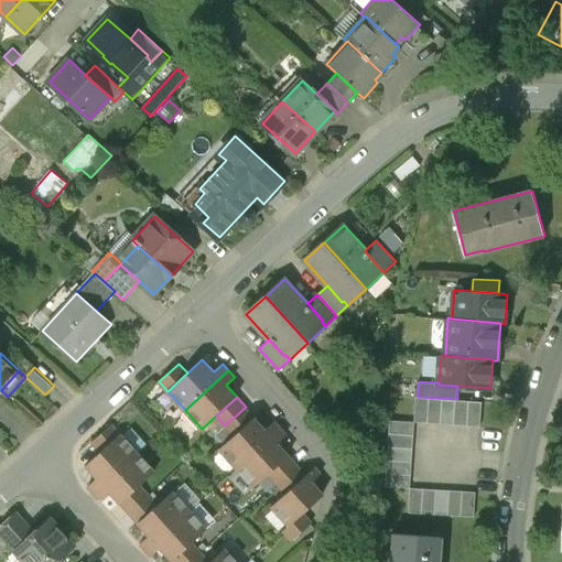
[(419,398),(417,423),(482,428),(484,402),(419,398)]
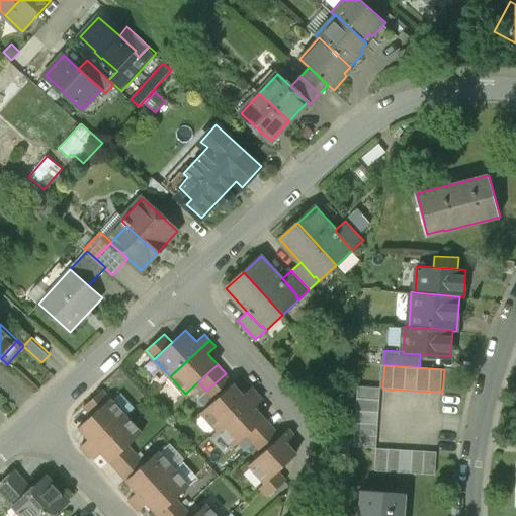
[(233,382),(226,373),(206,391),(215,399),(233,382)]
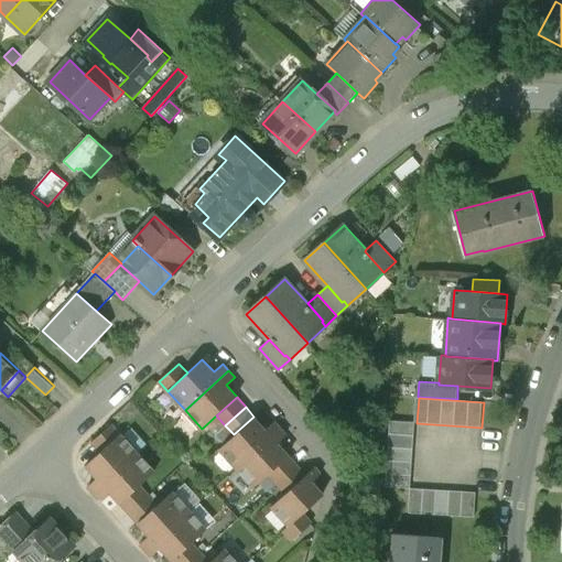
[(219,447),(237,467),(280,428),(274,421),(266,429),(254,417),(234,434),(219,447)]
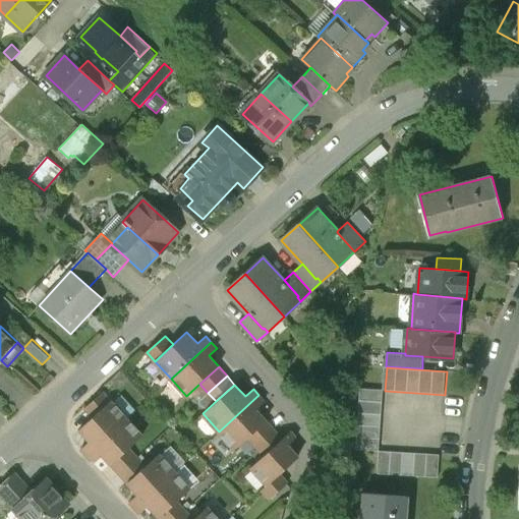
[(358,448),(381,450),(385,391),(362,389),(358,448)]
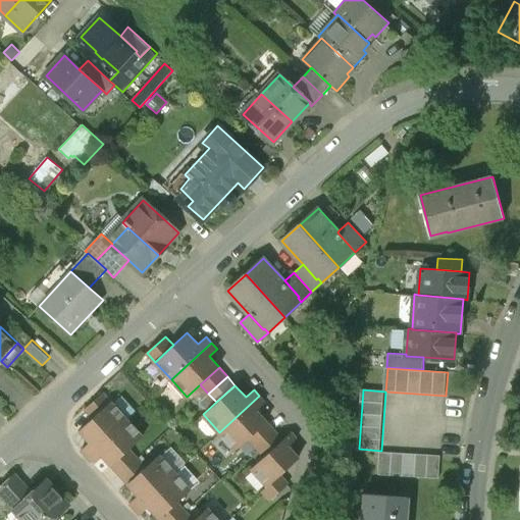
[(94,417),(111,402),(103,393),(86,409),(94,417)]
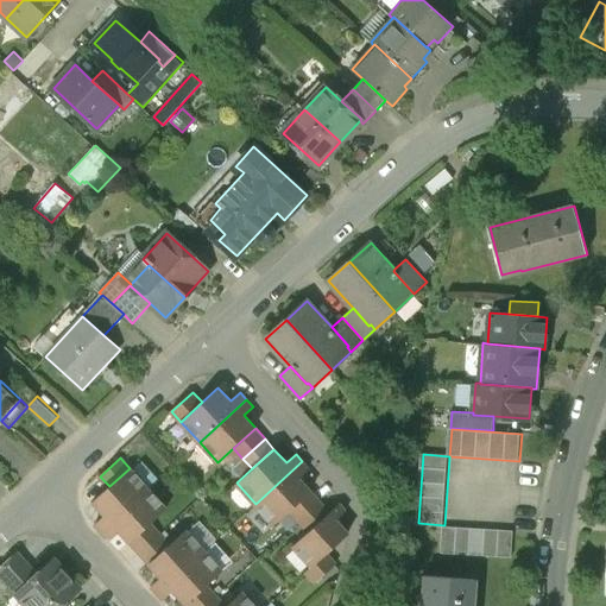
[(256,504),(273,524),(289,510),(311,490),(300,477),(309,468),(302,461),(256,504)]
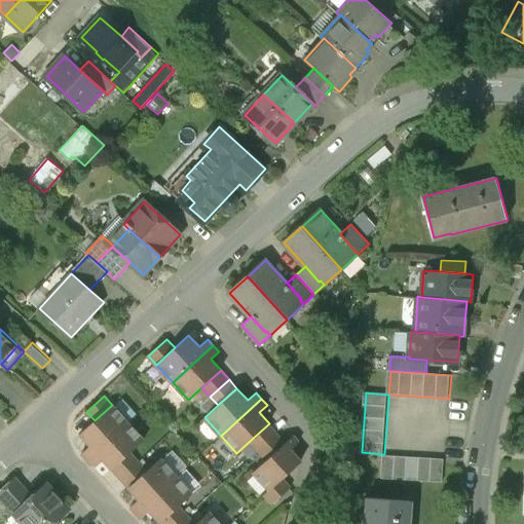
[(82,453),(87,458),(128,422),(112,405),(95,420),(80,434),(91,445),(82,453)]
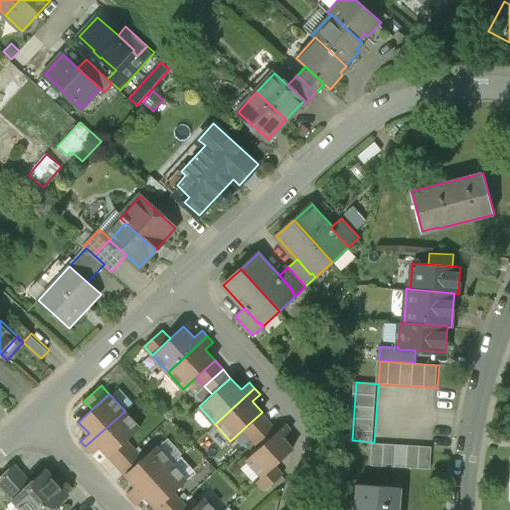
[(99,445),(110,456),(128,440),(141,428),(125,411),(85,446),(91,452),(99,445)]
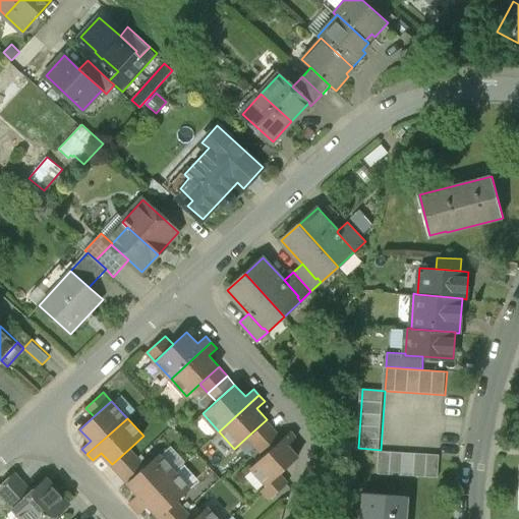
[(275,428),(267,419),(247,437),(256,446),(275,428)]
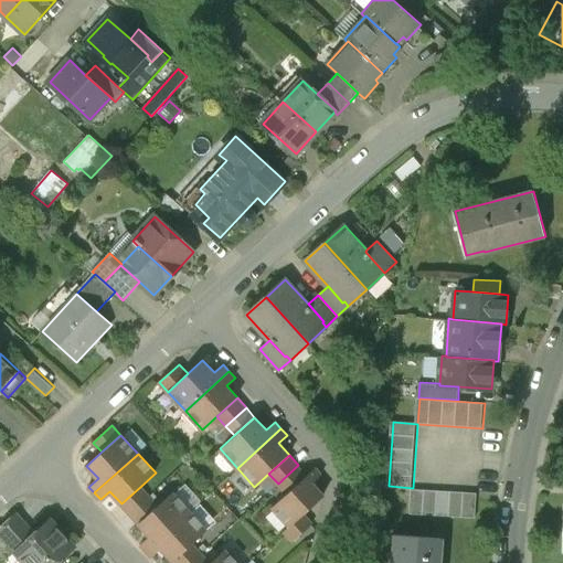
[(307,475),(298,465),(278,484),(287,492),(307,475)]
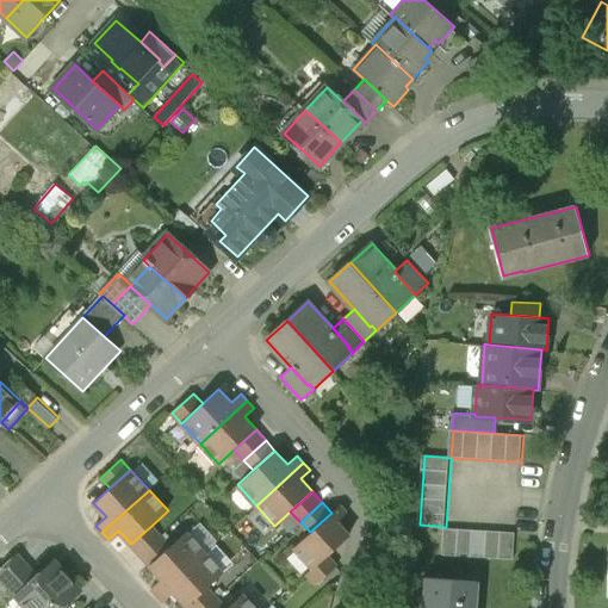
[(293,546),(312,568),(328,553),(351,533),(337,520),(347,512),(341,504),(332,513),(310,532),(293,546)]
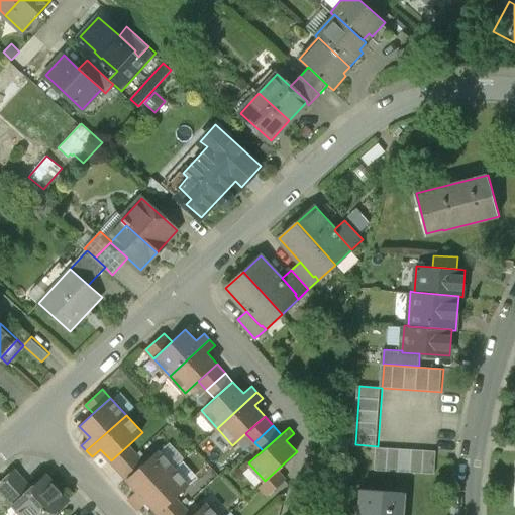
[(136,453),(129,444),(111,460),(118,470),(136,453)]
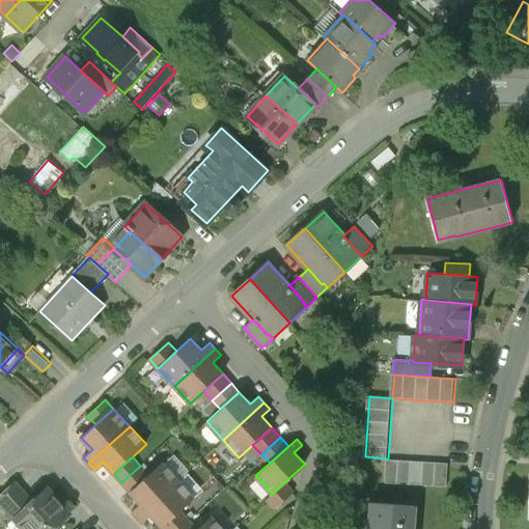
[(386,482),(447,486),(449,464),(388,458),(386,482)]
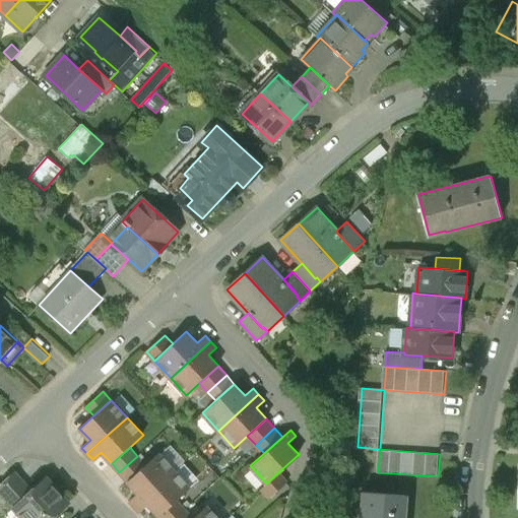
[(129,501),(135,506),(175,470),(158,453),(146,464),(128,481),(138,493),(129,501)]
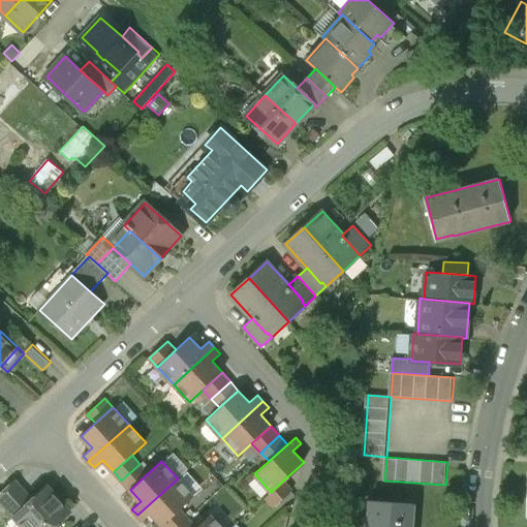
[(149,472),(140,464),(121,481),(130,490),(149,472)]
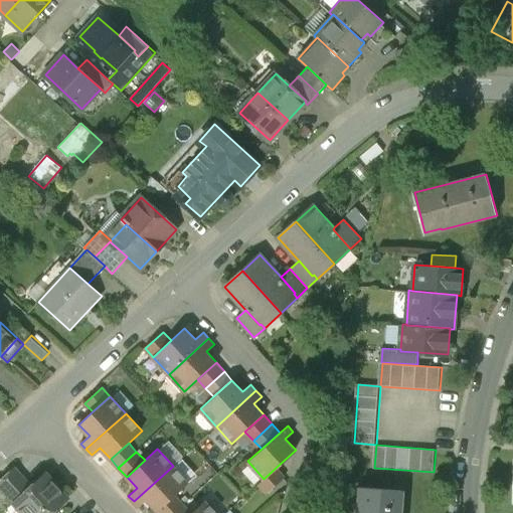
[(176,495),(189,483),(173,466),(134,501),(139,507),(147,500),(158,511),(176,495)]
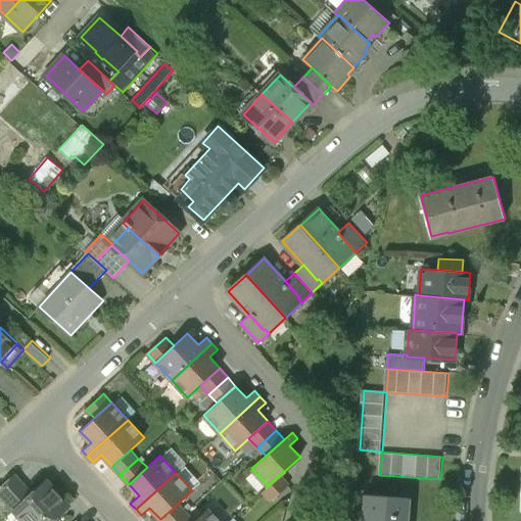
[(290,484),(281,474),(268,486),(263,491),(272,501),(290,484)]
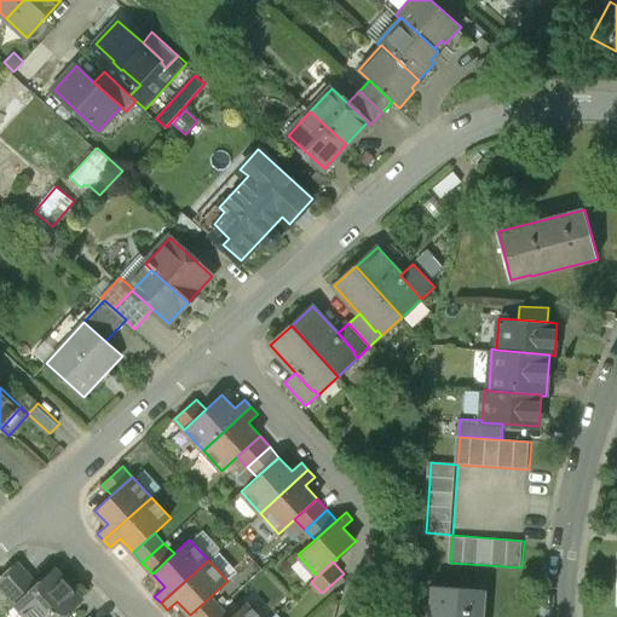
[(0,581),(0,583),(18,604),(39,584),(21,564),(0,581)]
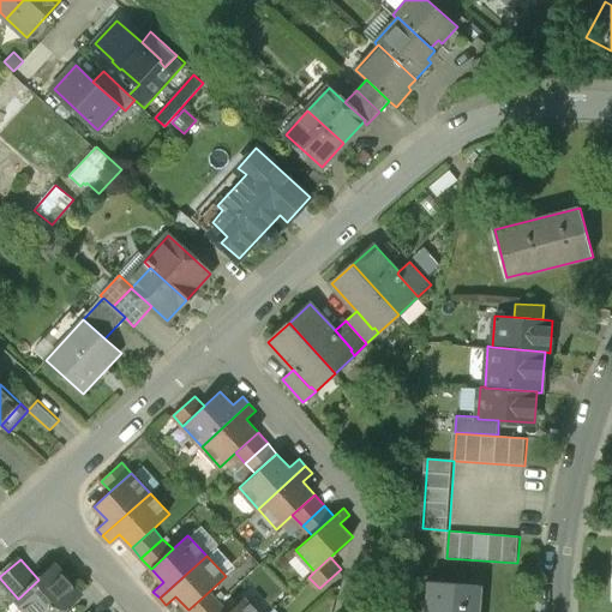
[(18,599),(30,611),(60,611),(81,594),(55,565),(39,580),(18,599)]
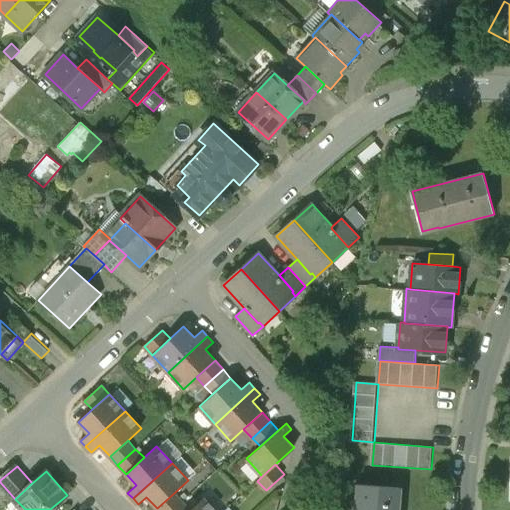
[(399,509),(401,487),(358,483),(356,509),(399,509)]
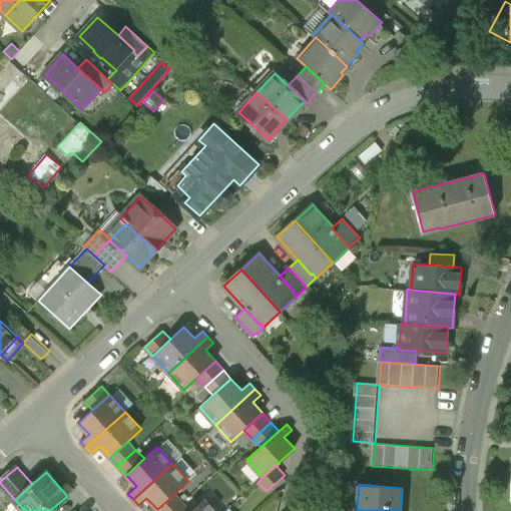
[(171,510),(182,501),(175,493),(157,509),(158,510),(171,510)]
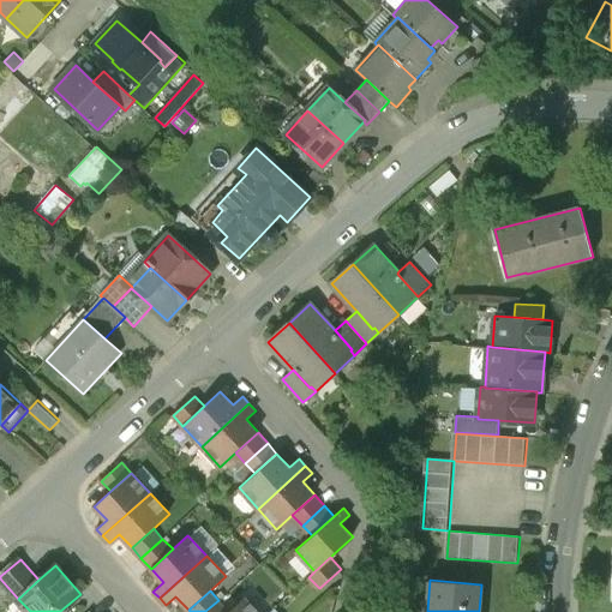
[(257,611),(245,598),(229,611),(228,611),(257,611)]
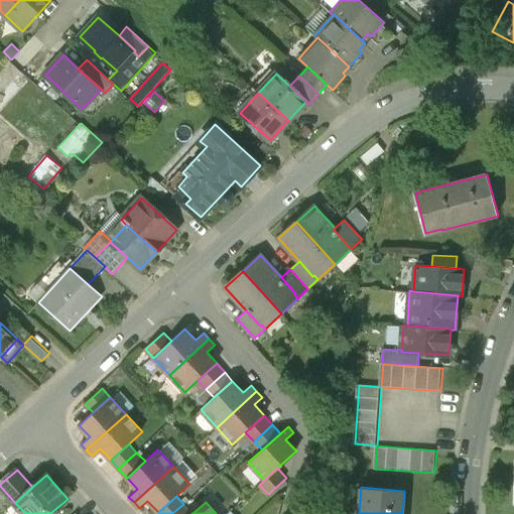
[(191,513),(193,513),(183,504),(172,513),(191,513)]
